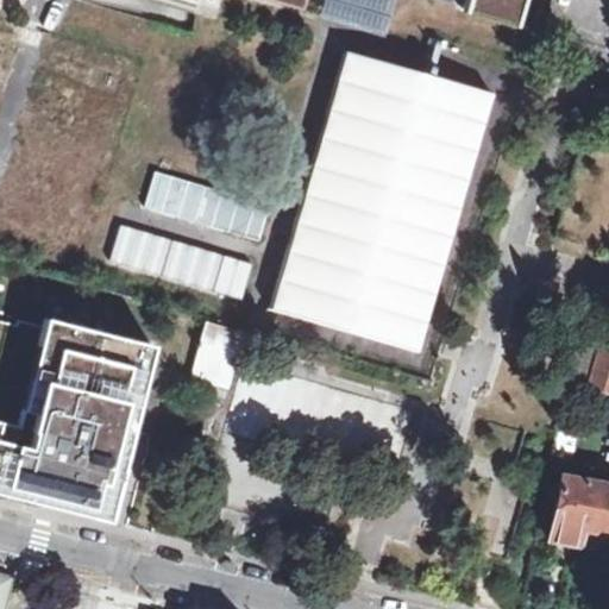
[(336,0),(331,18),(375,31),(383,0),(336,0)]
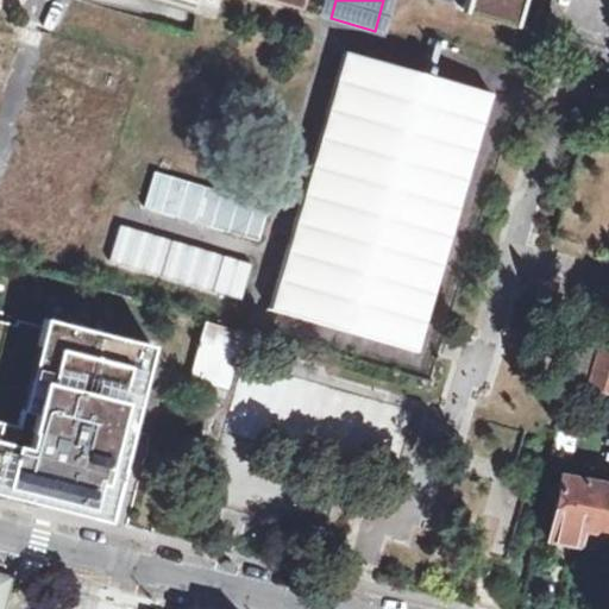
[(466,0),(465,7),(519,23),(526,0),(466,0)]
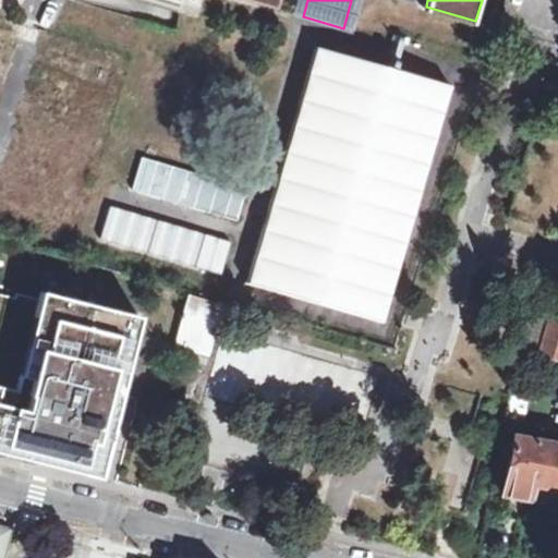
[(250,283),(383,322),(450,84),(317,46),(250,283)]
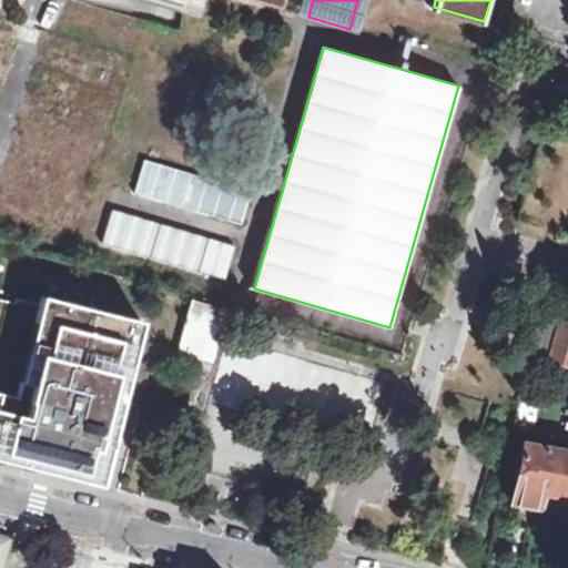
[(240,224),(250,191),(142,159),(132,192),(240,224)]
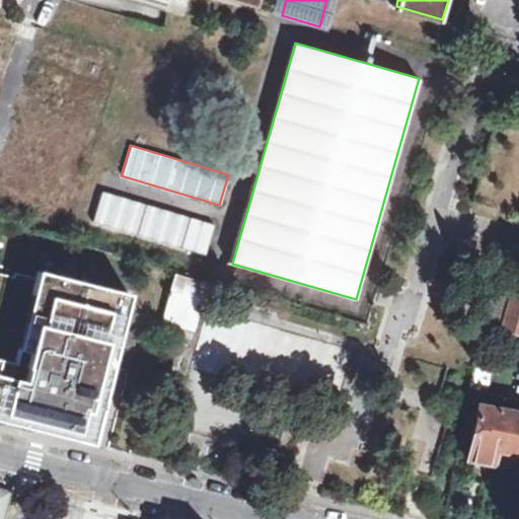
[(98,193),(91,226),(205,253),(213,220),(98,193)]
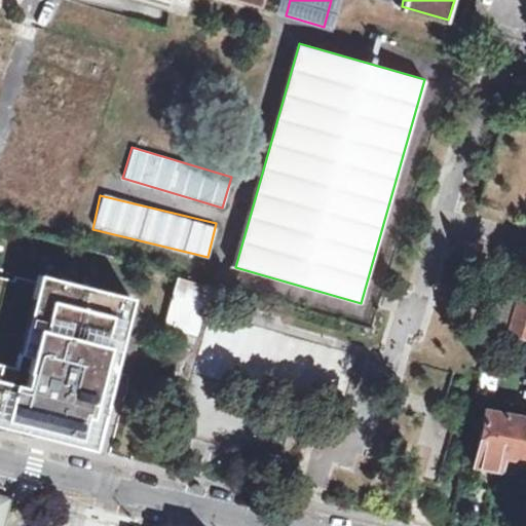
[(0,426),(13,429),(15,421),(32,425),(29,434),(91,450),(100,419),(88,416),(95,391),(106,395),(111,375),(99,372),(112,318),(124,322),(130,297),(43,276),(41,284),(13,276),(12,282),(0,277),(0,426)]
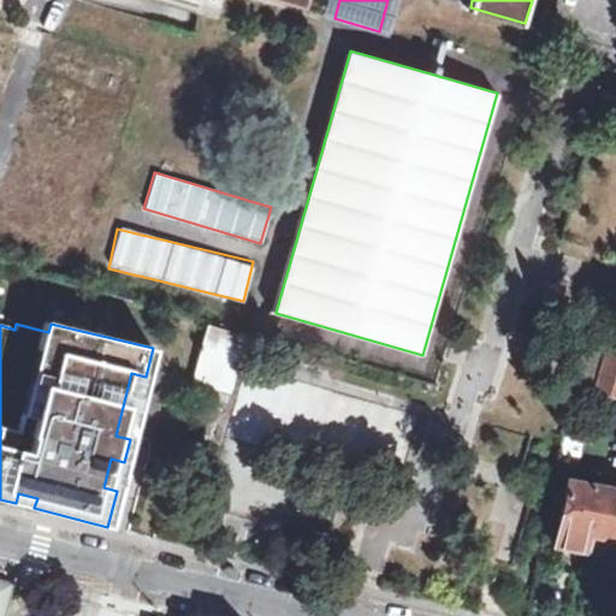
[(187,380),(227,395),(247,338),(206,324),(187,380)]
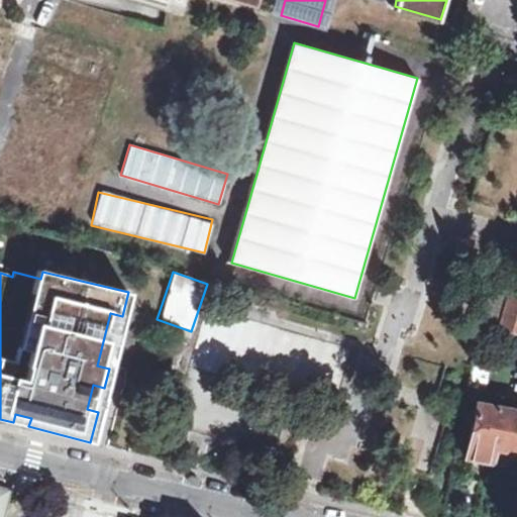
[(486,290),(480,320),(503,327),(510,303),(504,302),(506,295),(486,290)]
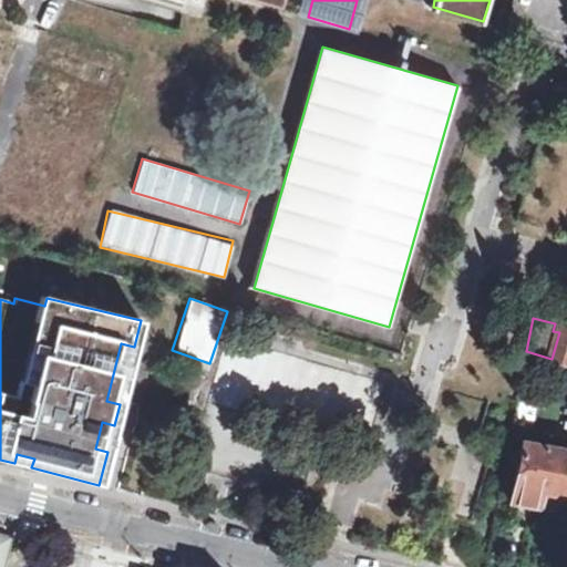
[(566,327),(555,323),(553,331),(559,332),(552,359),(566,363),(566,327)]
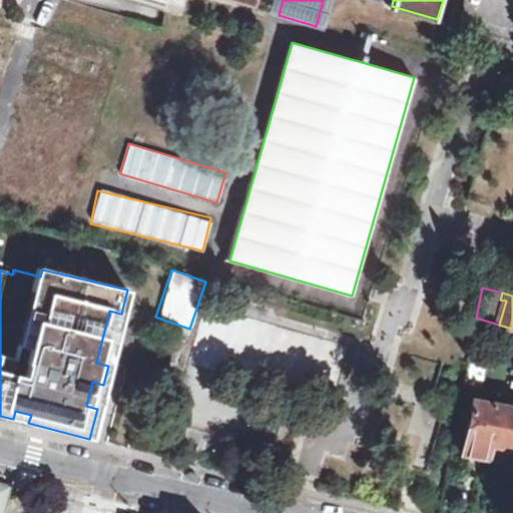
[(108,366),(121,314),(109,311),(96,363),(108,366)]
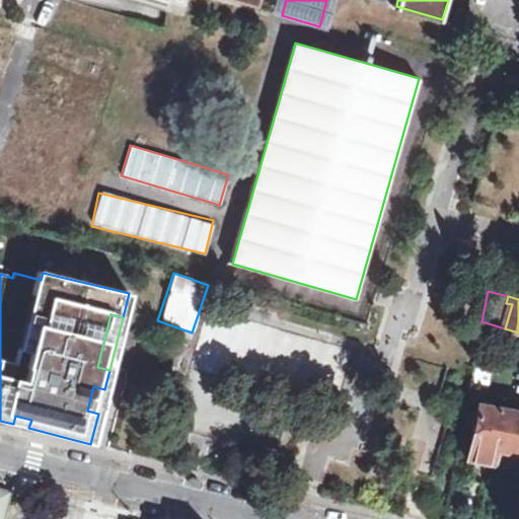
[(98,414),(104,389),(93,386),(87,411),(98,414)]
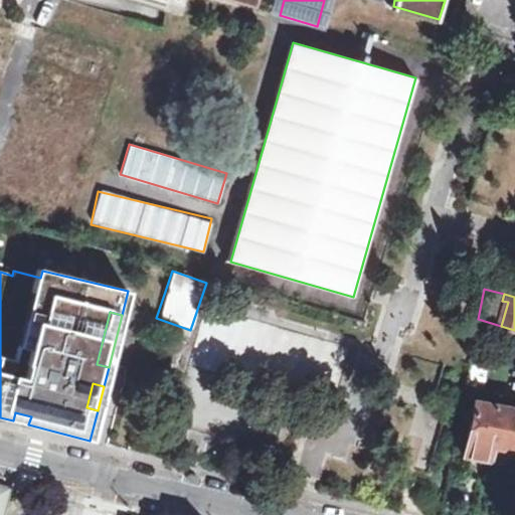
[(514,408),(474,402),(463,454),(496,461),(498,452),(514,455),(514,408)]
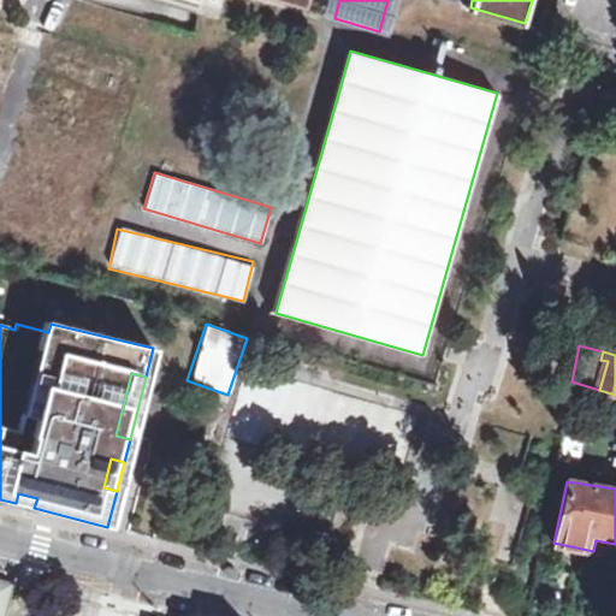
[(16,503),(34,508),(37,498),(18,493),(16,503)]
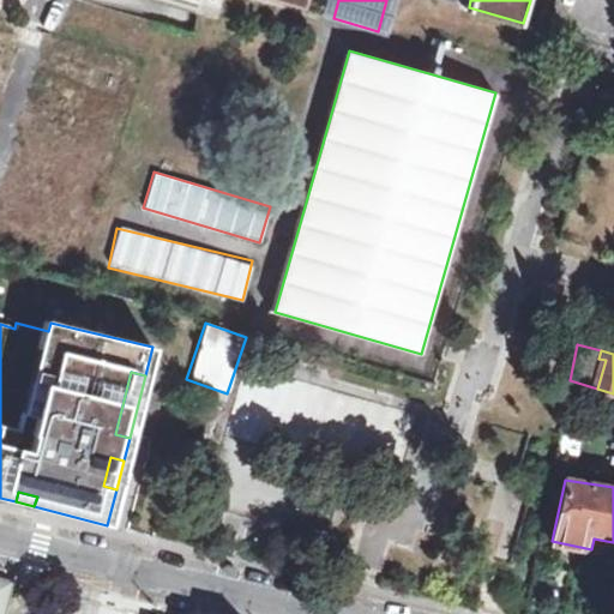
[(8,613),(18,582),(0,577),(0,613),(8,613)]
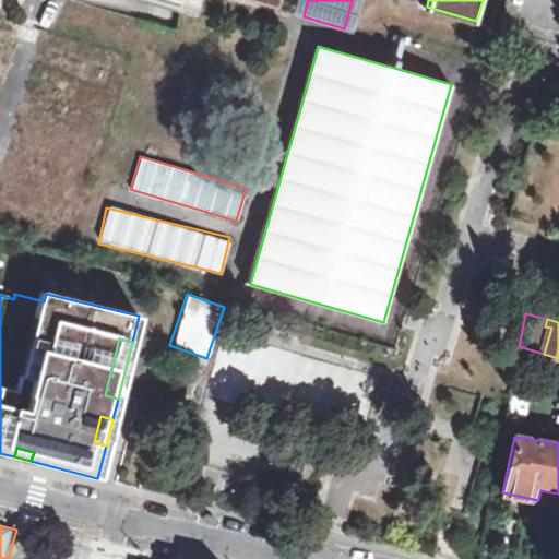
All buildings are outlined.
